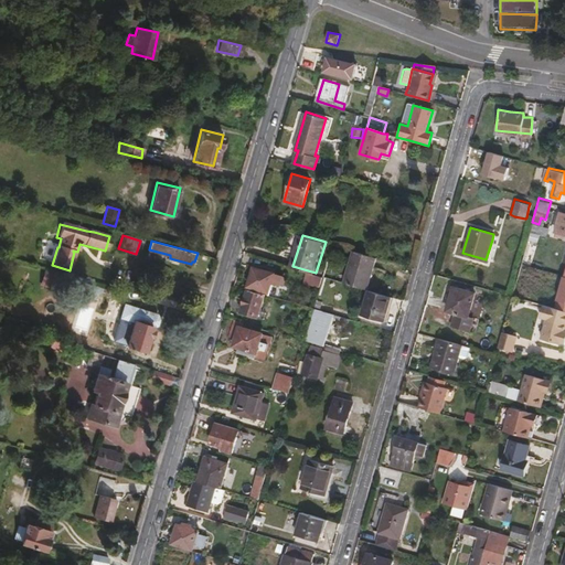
[(366,288),(376,256),(353,249),(343,281),(366,288)]
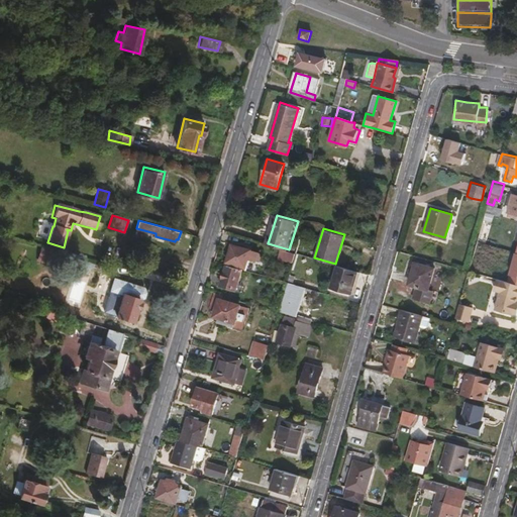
[(256,262),(260,252),(233,244),(227,263),(247,268),(247,267),(249,260),(256,262)]
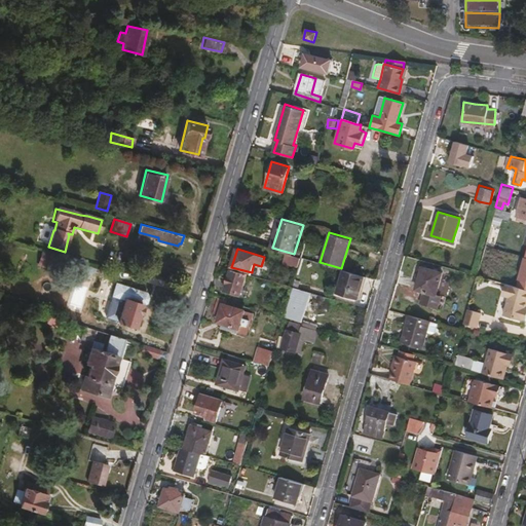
[(52,271),(57,255),(41,252),(37,267),(52,271)]
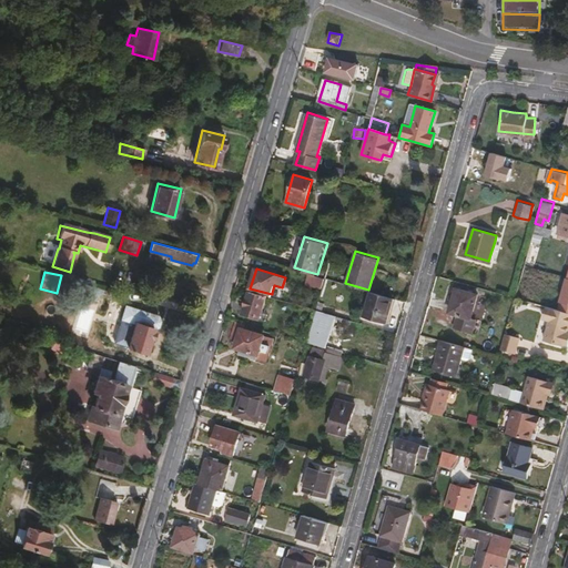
[(322,286),(325,276),(317,274),(310,272),(307,282),(322,286)]
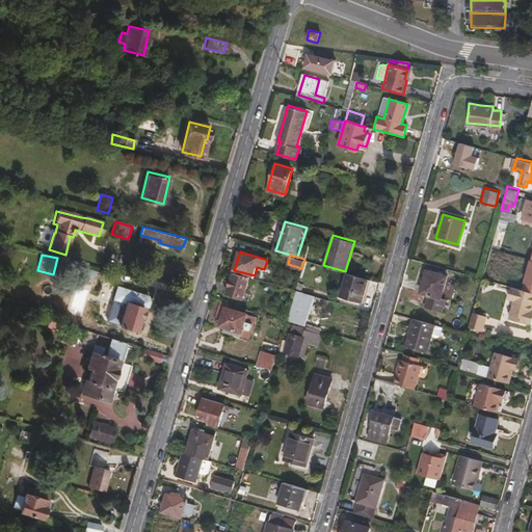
[(502,277),(504,269),(488,265),(486,272),(493,273),(502,277)]
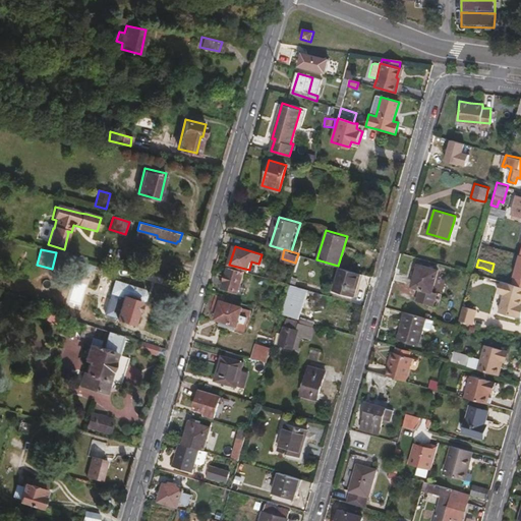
[(431,291),(438,270),(417,265),(412,285),(419,288),(416,300),(432,304),(436,292),(431,291)]
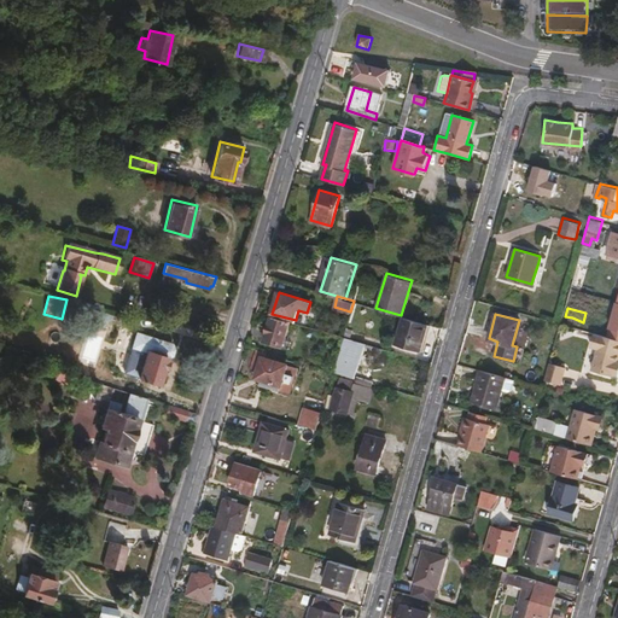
[(284,339),(289,320),(270,315),(263,340),(281,345),(284,339)]
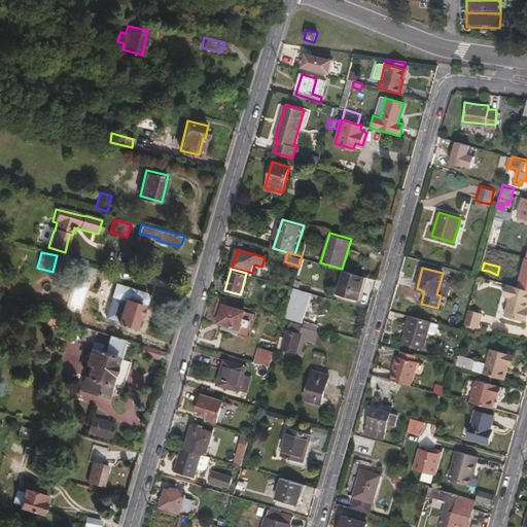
[(357,297),(363,276),(346,271),(340,292),(345,293),(357,297)]
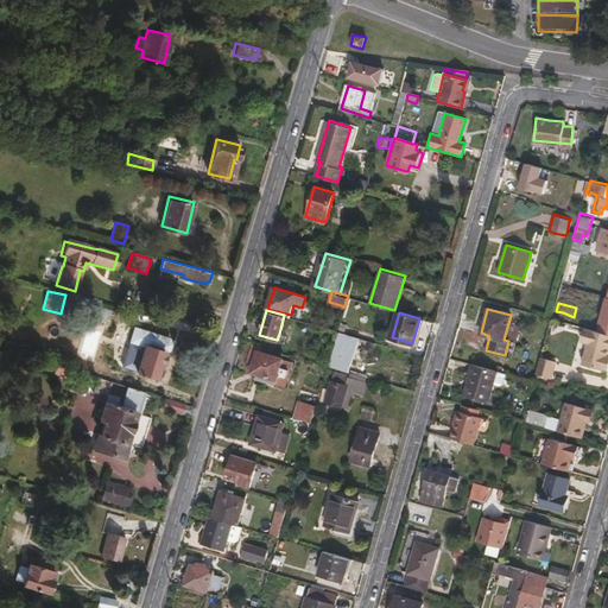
[(154,377),(162,352),(168,349),(170,342),(168,337),(166,336),(133,327),(130,337),(128,342),(143,346),(134,371),(154,377)]
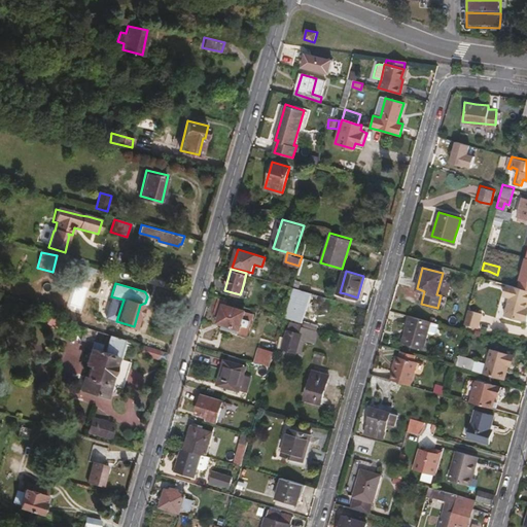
[(526,308),(526,303),(526,288),(505,283),(502,294),(508,296),(505,308),(503,315),(522,320),(522,318),(526,320),(526,316),(526,308)]
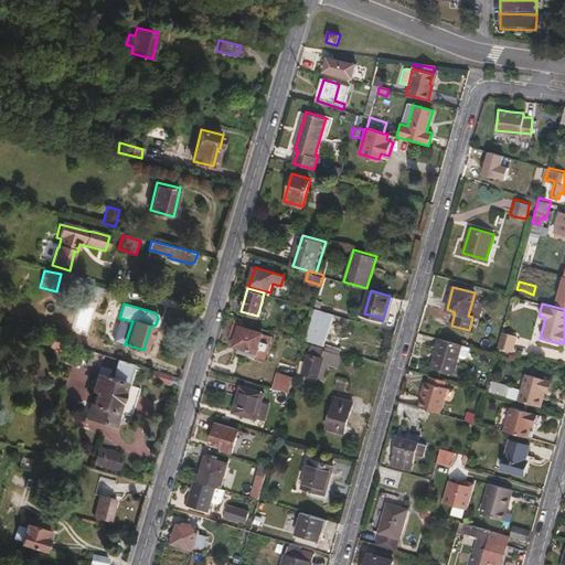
[(326,345),(334,313),(319,309),(309,341),(326,345)]
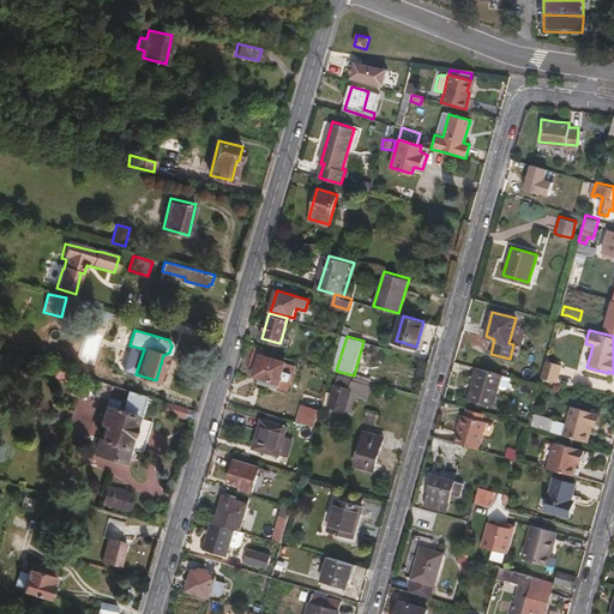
[(29,360),(31,350),(7,344),(6,353),(29,360)]
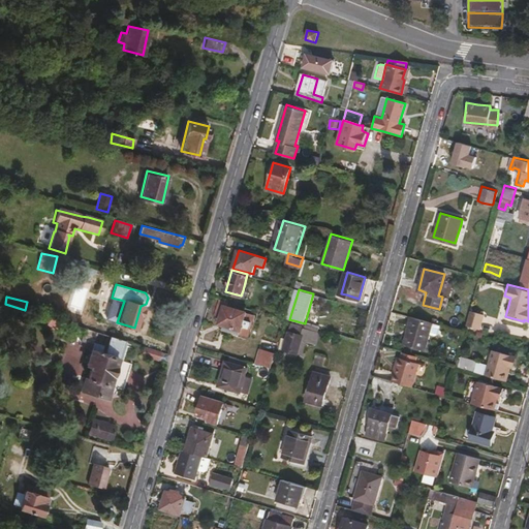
[(222,316),(225,305),(228,306),(229,302),(221,299),(216,315),(222,316)]
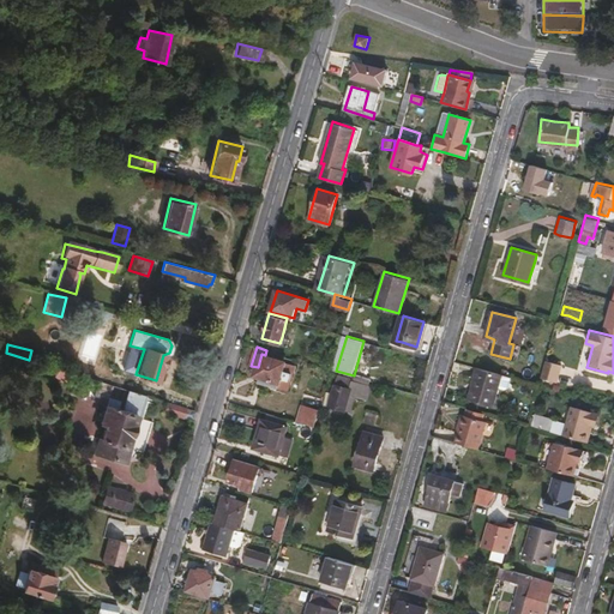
[(290,383),(296,365),(265,355),(262,354),(258,367),(256,373),(264,375),(289,383),(290,383)]
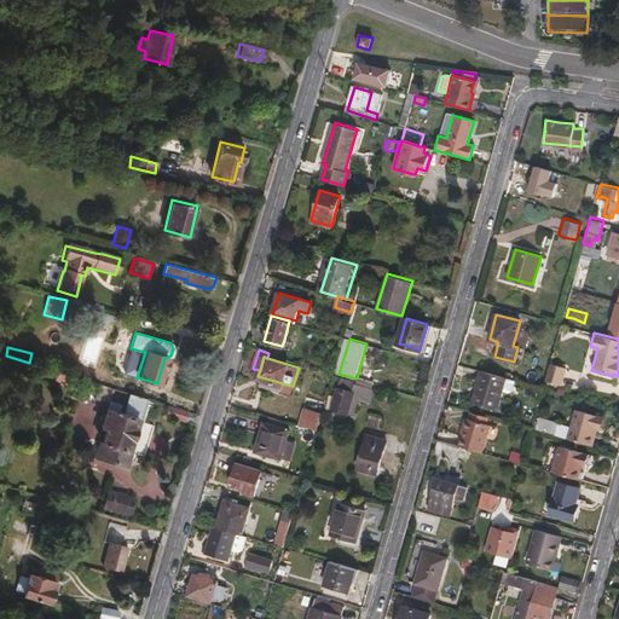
[(560,385),(565,366),(549,363),(544,380),(560,385)]
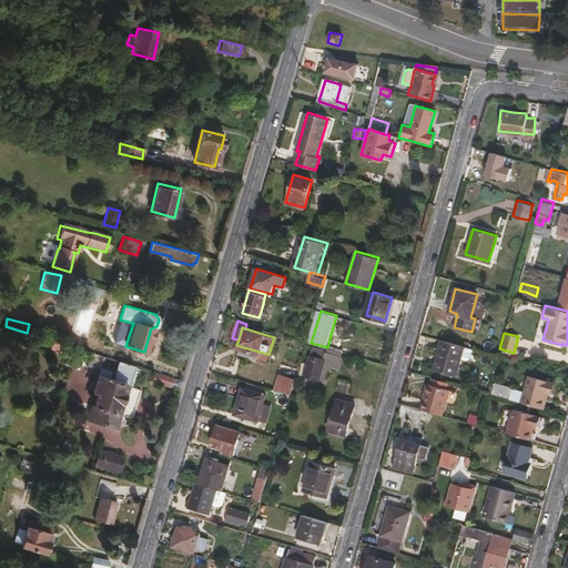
[(50,344),(51,340),(39,336),(38,343),(50,346),(50,344)]
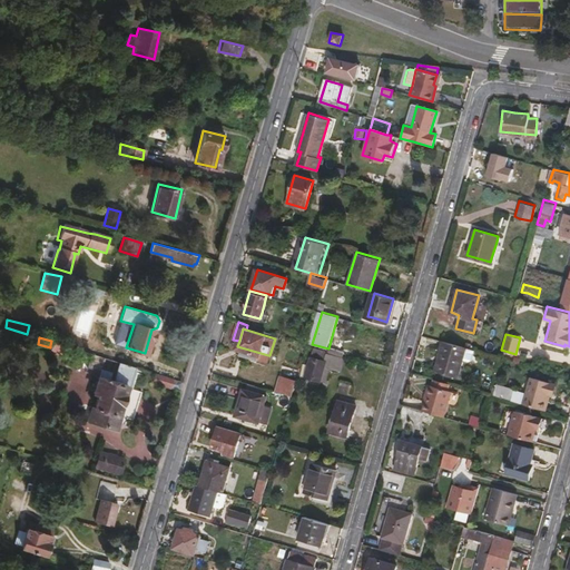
[(458,376),(465,346),(443,340),(434,370),(458,376)]
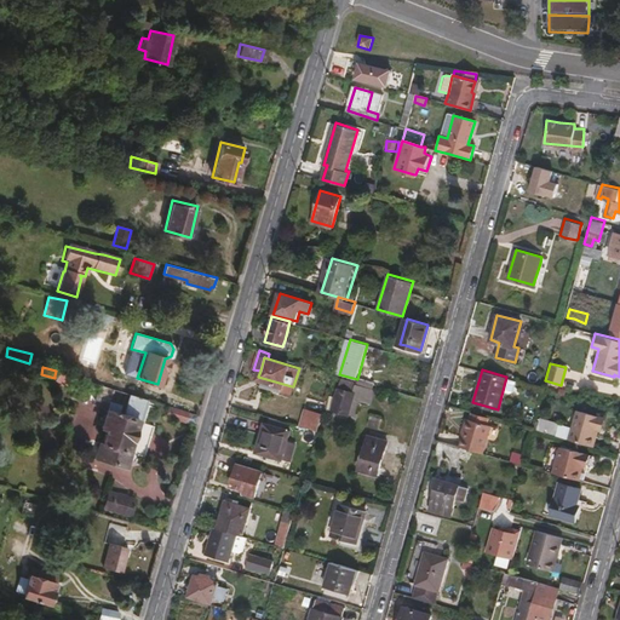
[(69,385),(73,375),(56,371),(55,375),(58,377),(57,382),(69,385)]
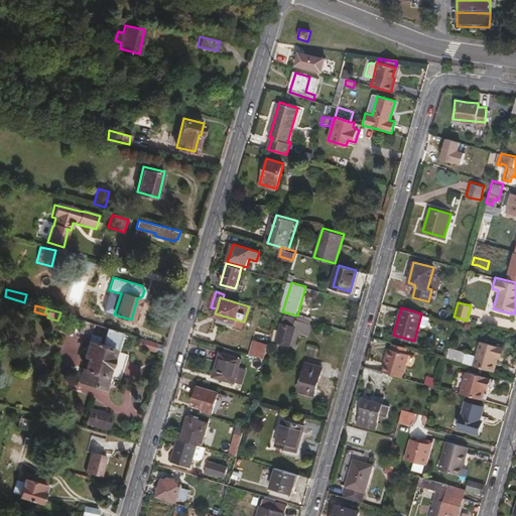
[(289,344),(296,318),(278,313),(271,339),(289,344)]
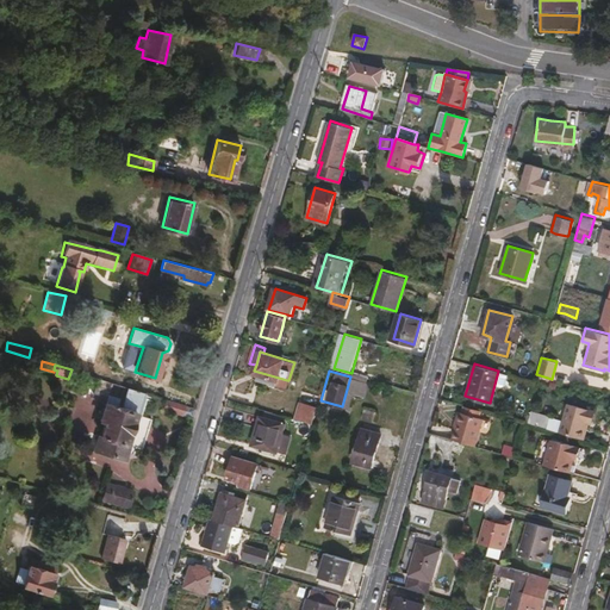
[(286,388),(287,380),(262,373),(261,380),(286,388)]
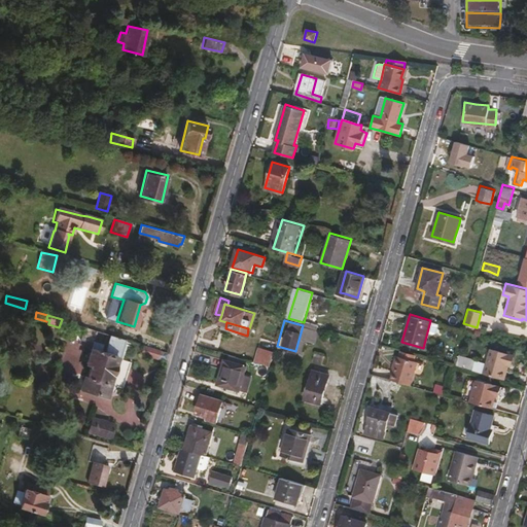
[(109,380),(116,356),(118,357),(119,354),(125,339),(86,327),(82,340),(95,344),(90,362),(93,364),(86,389),(110,396),(114,381),(109,380)]
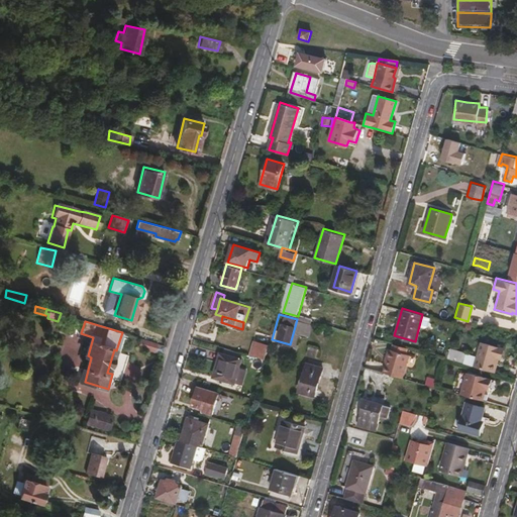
[(163,354),(165,344),(141,338),(138,346),(163,354)]
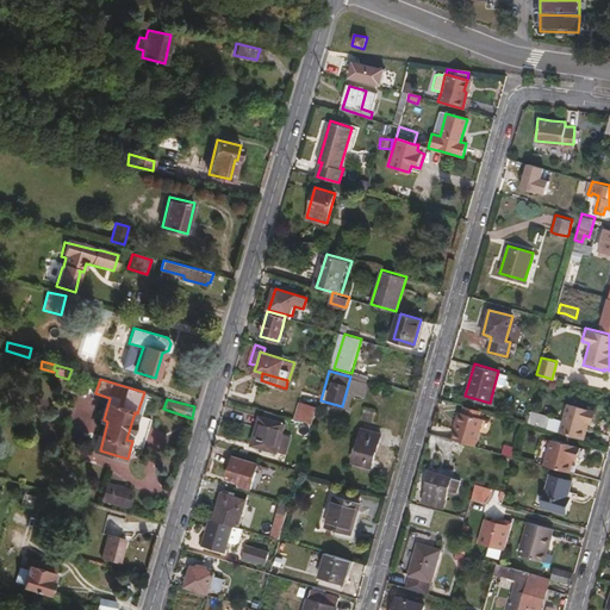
[(313,424),(317,408),(302,403),(297,419),(313,424)]
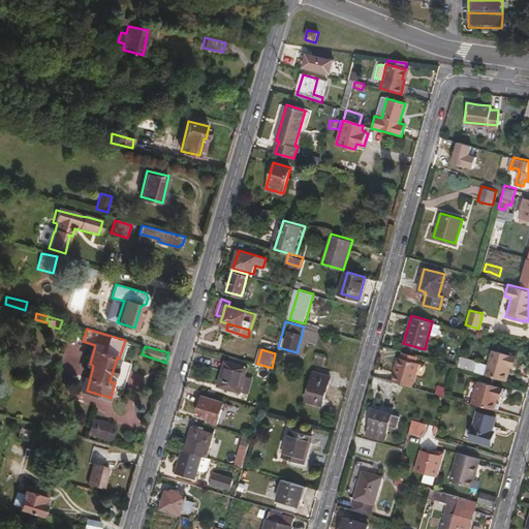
[(511,365),(514,354),(492,349),(486,374),(505,380),(508,370),(507,369),(508,365),(511,365)]
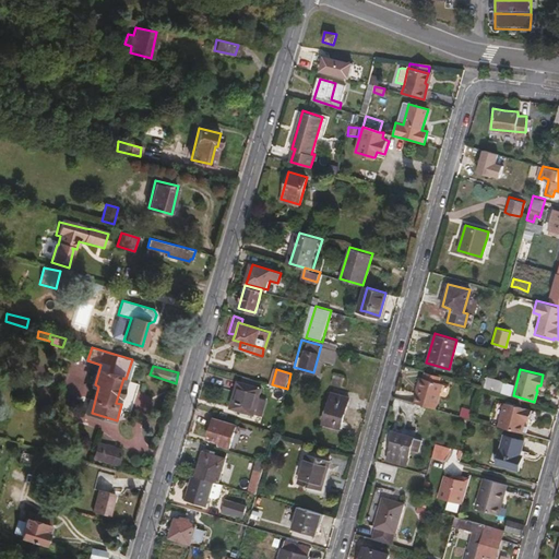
[(435,408),(441,383),(431,381),(420,377),(413,402),(435,408)]
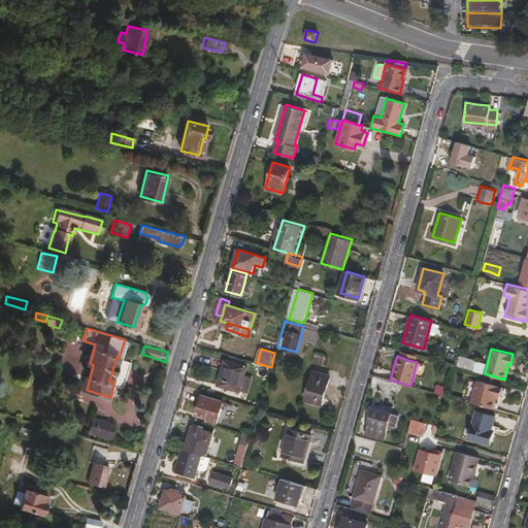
[(122,384),(129,361),(119,358),(117,357),(109,381),(114,382),(122,384)]
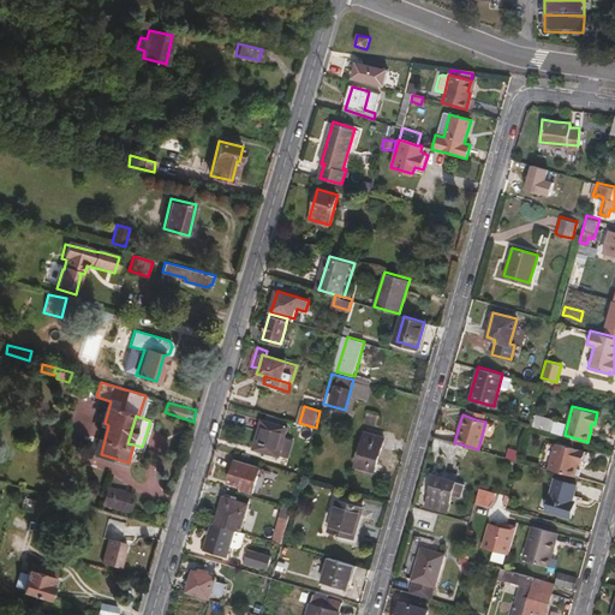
[(550,431),(553,423),(535,418),(532,427),(550,431)]
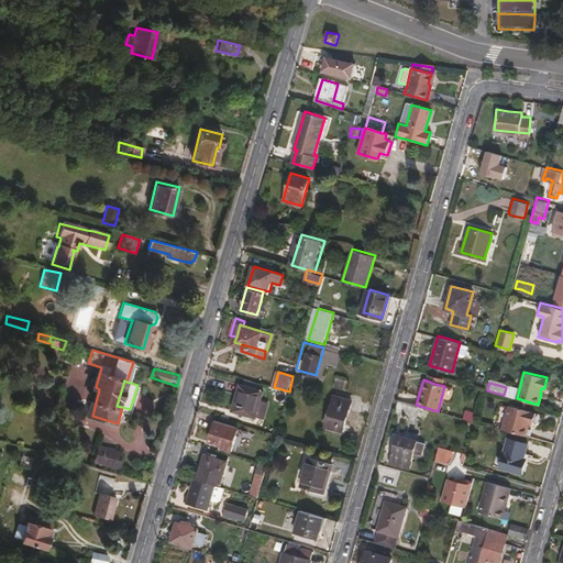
[(256,417),(264,392),(240,385),(232,409),(256,417)]
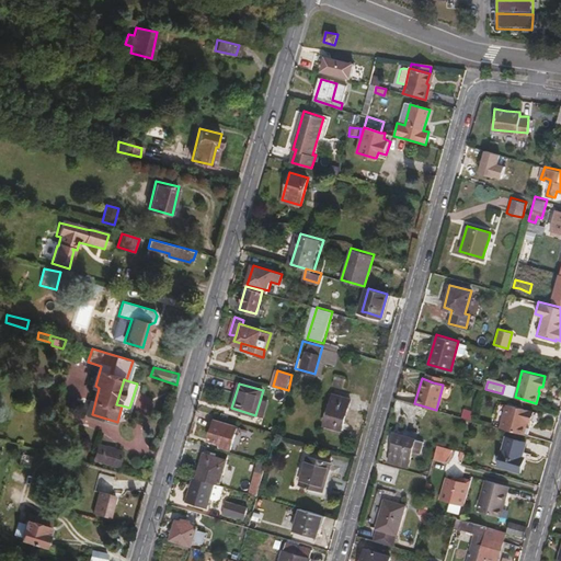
[(342,428),(351,399),(332,393),(323,423),(342,428)]
